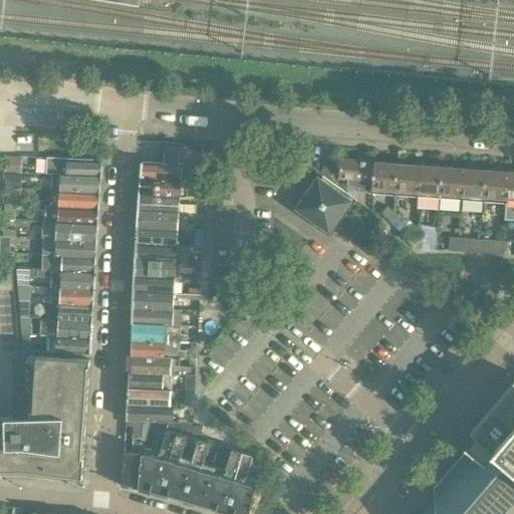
[(47,158),(46,174),(53,174),(53,175),(59,175),(99,178),(100,161),(60,159),(54,159),(47,158)]
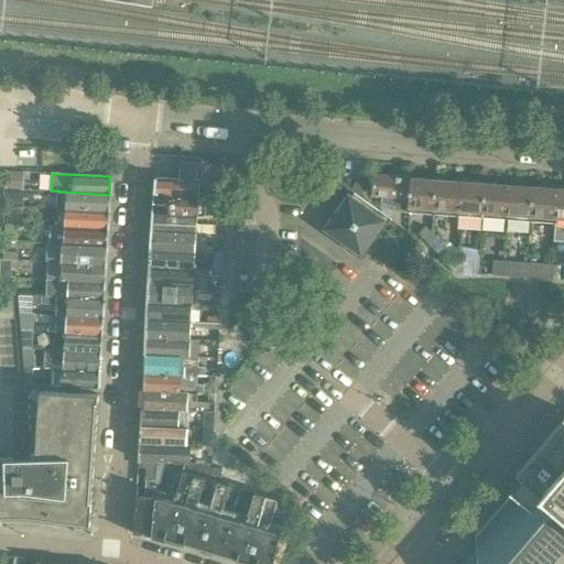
[(393,212),(408,213),(411,179),(373,175),(371,195),(381,196),(381,203),(393,206),(393,212)]
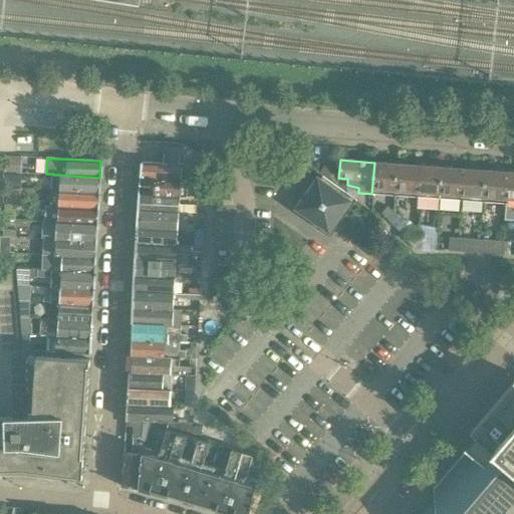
[(142,163),(141,179),(181,181),(182,165),(142,163)]
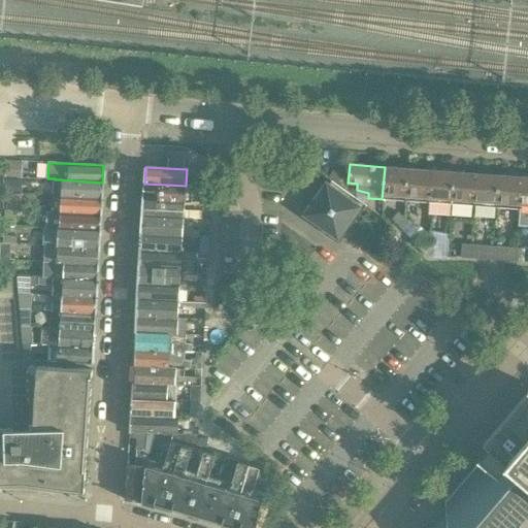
[(382,199),(405,200),(407,168),(385,167),(382,199)]
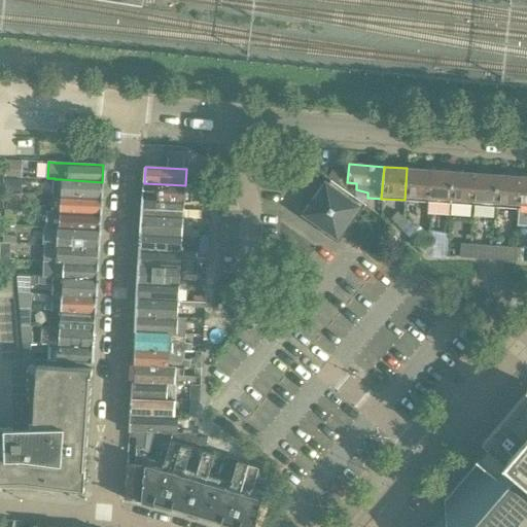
[(405,200),(427,202),(429,170),(407,168),(405,200)]
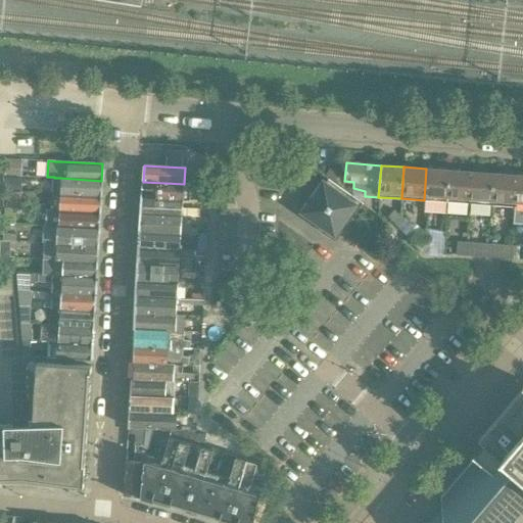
[(201,184),(211,185),(212,169),(202,168),(201,184)]
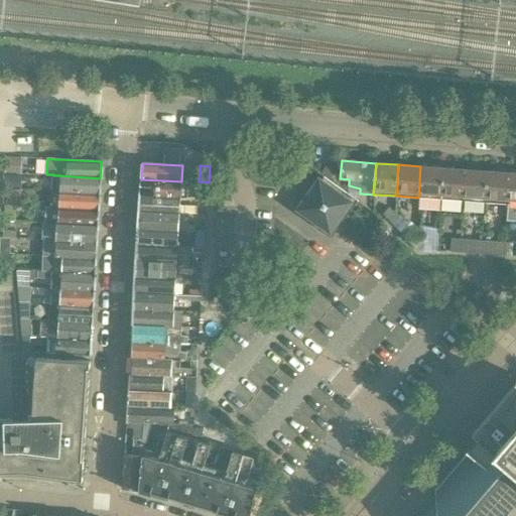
[(418,198),(440,199),(442,167),(420,166),(418,198)]
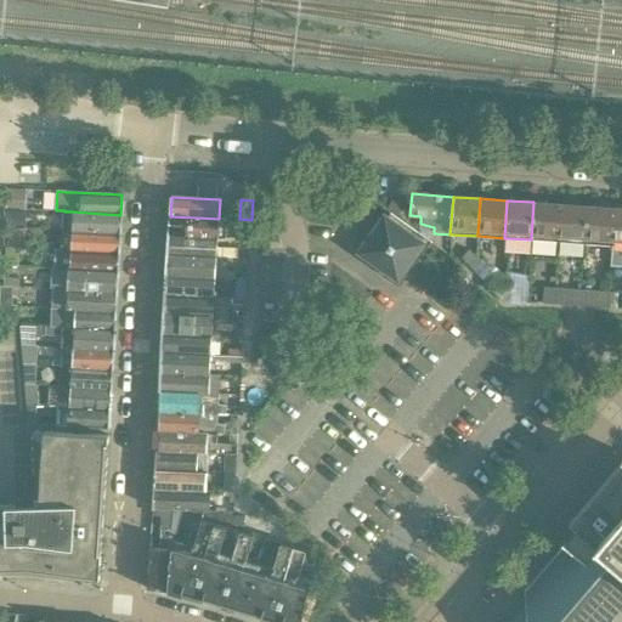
[(531,239),(558,242),(560,204),(533,202),(531,239)]
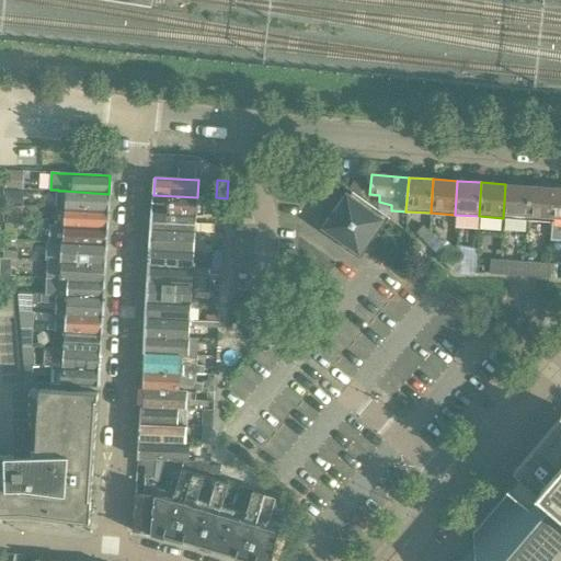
[(503,218),(527,220),(529,186),(505,184),(503,218)]
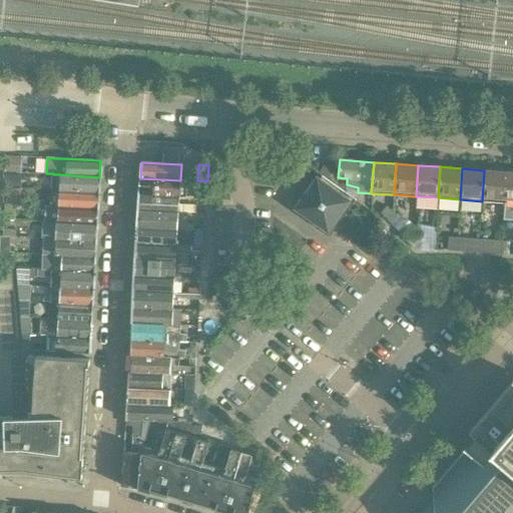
[(482,201),(504,202),(506,171),(484,170),(482,201)]
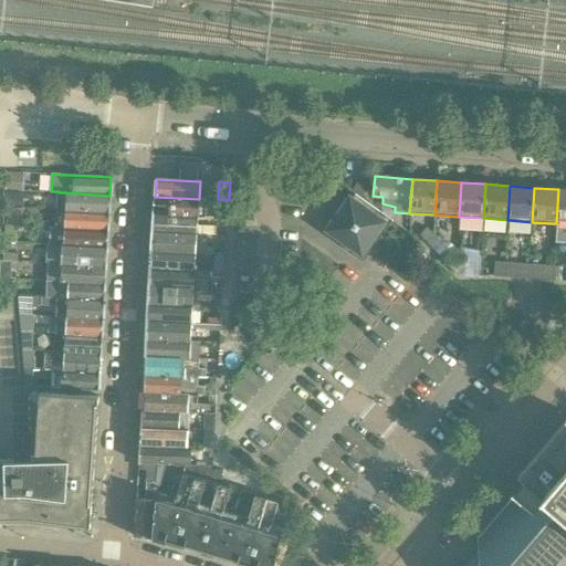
[(565,189),(558,189),(556,223),(565,223),(565,189)]
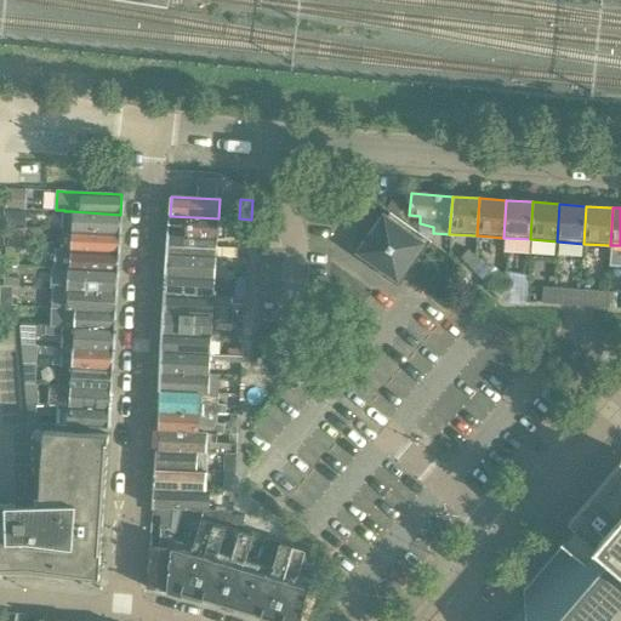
[(27,226),(27,211),(7,210),(7,226),(27,226)]
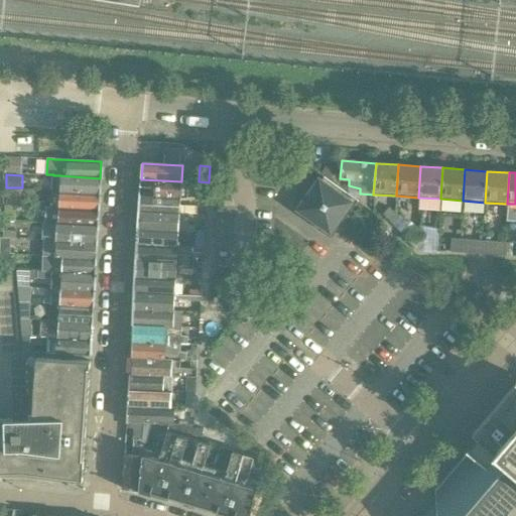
[(52,175),(51,191),(99,194),(100,178),(59,175),(53,175),(52,175)]
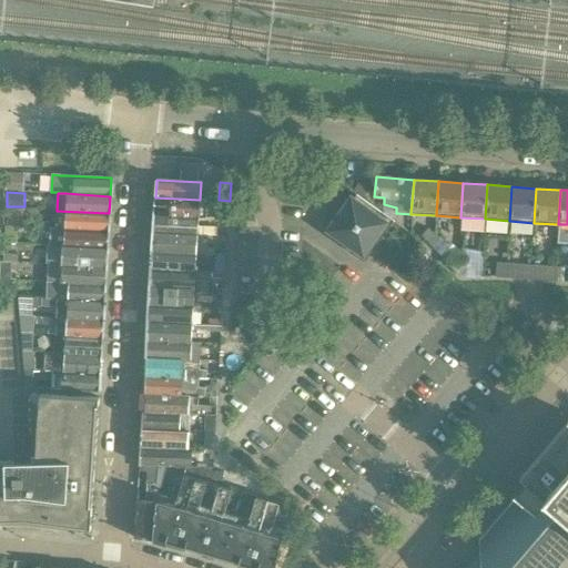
[(155,198),(154,215),(199,217),(206,217),(206,213),(219,213),(219,208),(233,208),(233,201),(200,200),(155,198)]
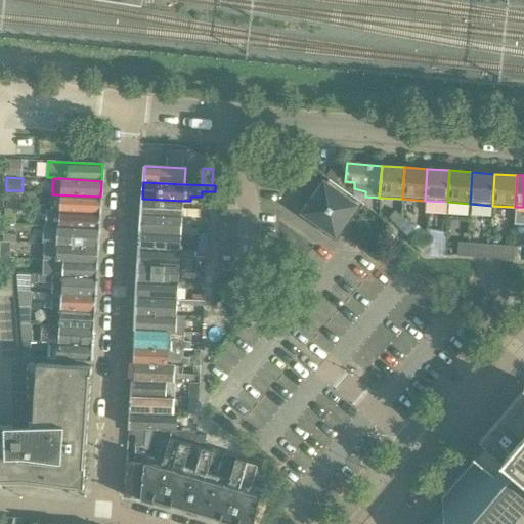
[(303,213),(335,235),(355,206),(323,183),(303,213)]
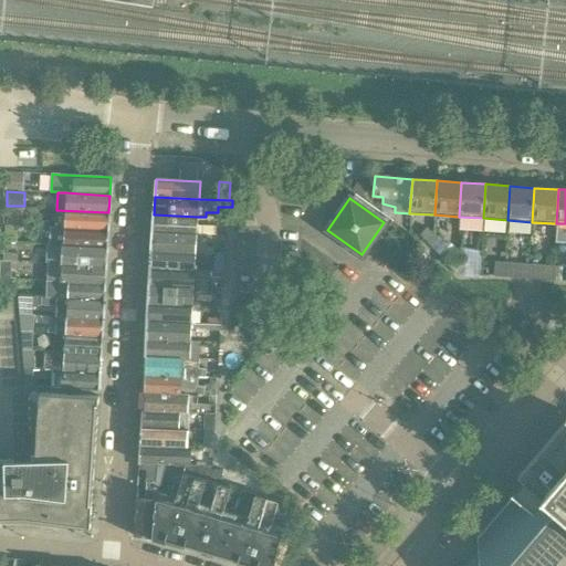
[(56,210),(55,228),(107,230),(108,212),(56,210)]
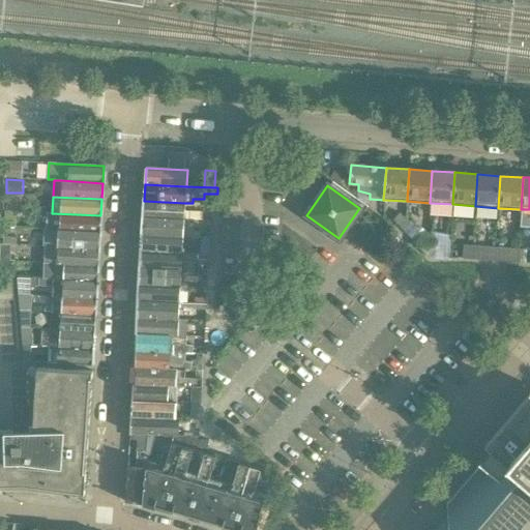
[(144,201),(143,217),(184,219),(194,219),(202,221),(203,212),(184,211),(185,203),(144,201)]
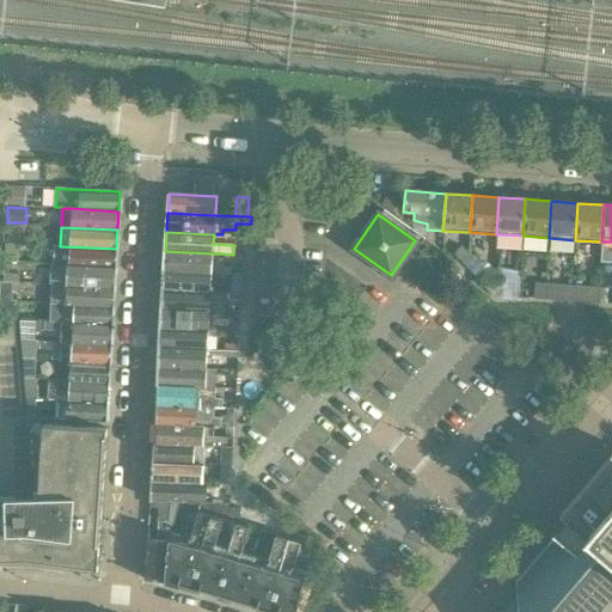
[(20,262),(20,244),(7,244),(6,262),(20,262)]
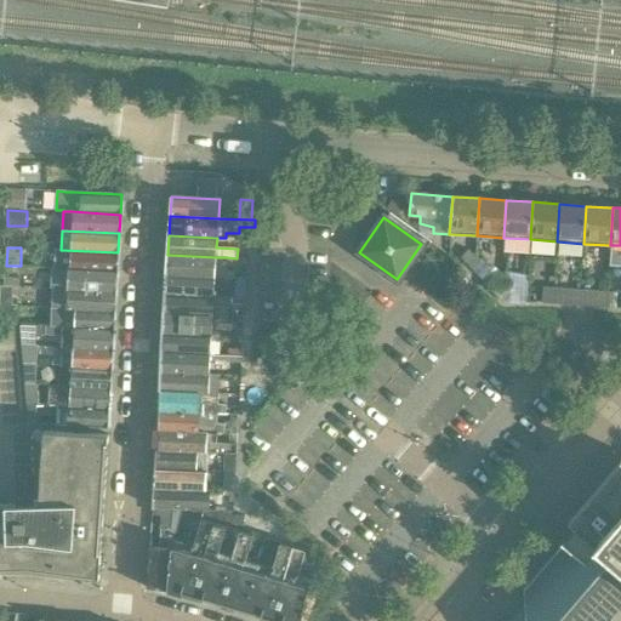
[(55,249),(53,268),(57,269),(117,272),(118,252),(61,250),(55,249)]
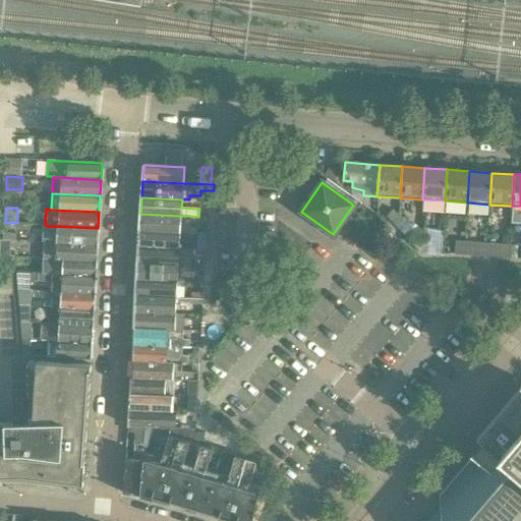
[(387,216),(396,225),(402,219),(393,210),(387,216)]
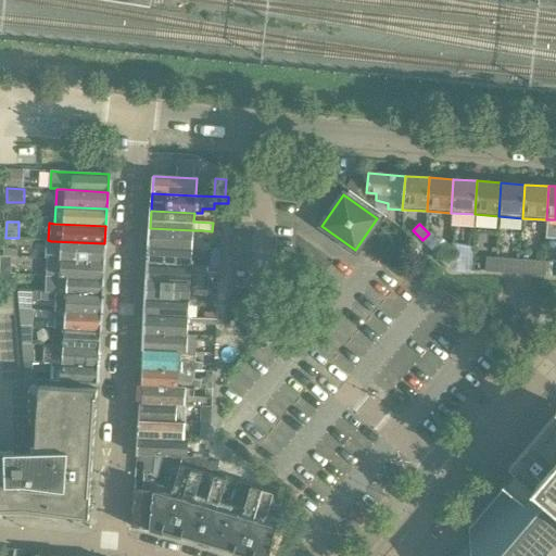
[(150,228),(149,245),(192,248),(207,249),(207,243),(202,243),(203,230),(193,230),(150,228)]
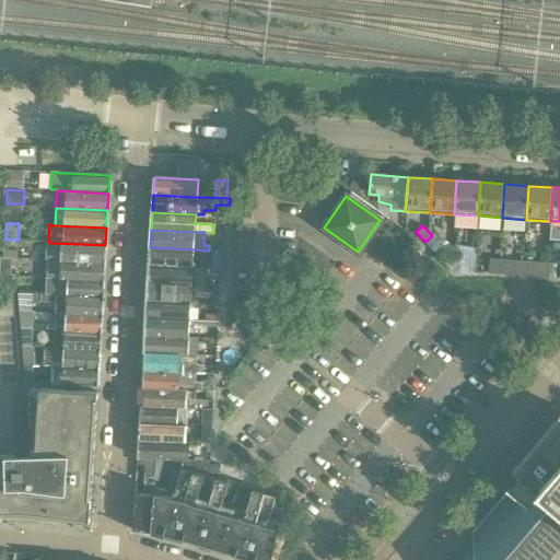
[(48,242),(47,259),(48,259),(105,263),(105,245),(51,243),(48,242)]
